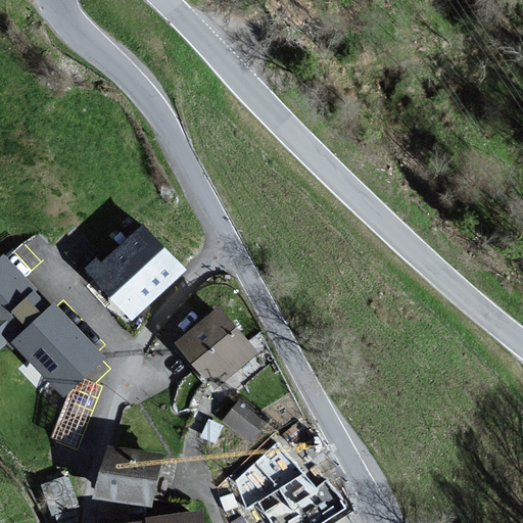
[(185,271),(143,226),(102,264),(97,258),(87,269),(134,319),(185,271)]
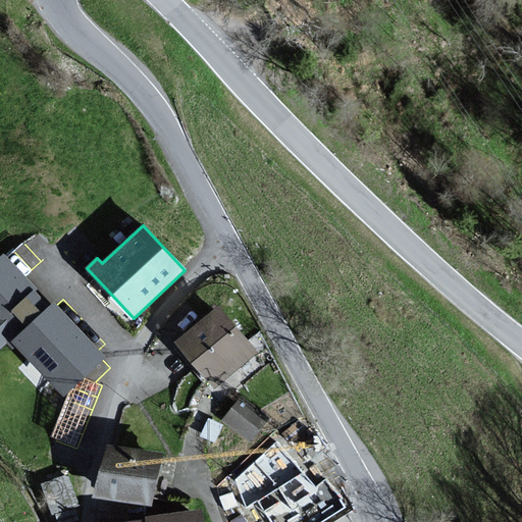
[(0,349),(12,338),(62,395),(105,357),(55,301),(46,308),(3,260),(0,261),(0,349)]
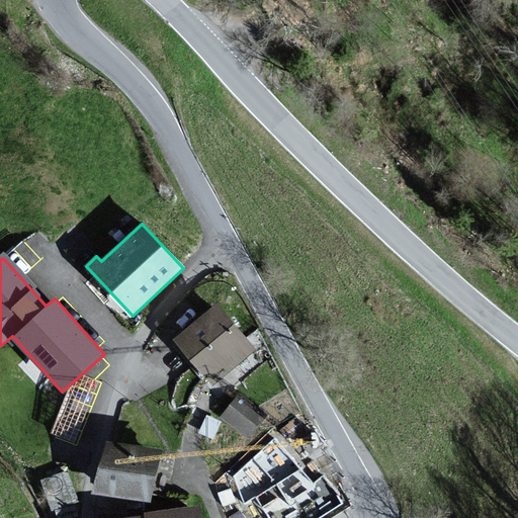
[(253,349),(217,305),(176,337),(212,381),(253,349)]
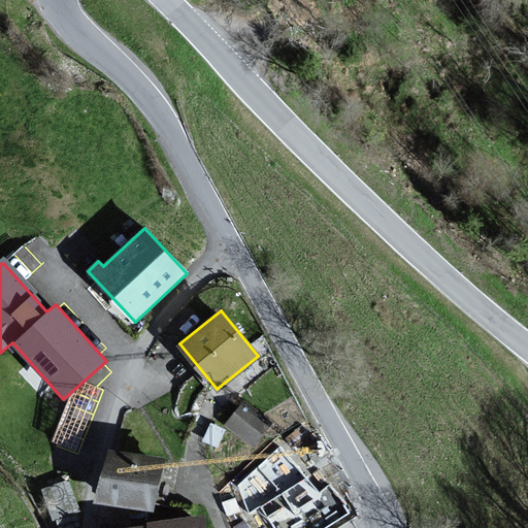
[(271,423),(246,403),(229,424),(254,444),(271,423)]
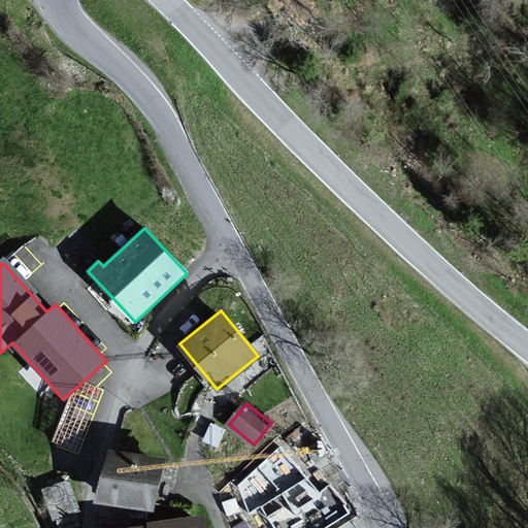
[(54,436),(76,444),(81,429),(60,421),(54,436)]
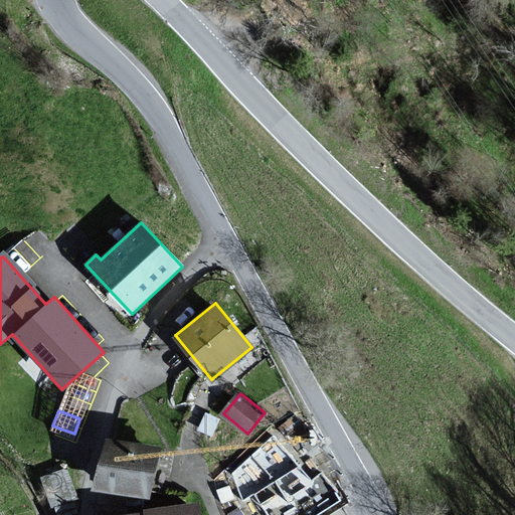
[(317,514),(340,500),(322,474),(312,481),(275,434),(232,473),(243,502),(254,495),(268,514),(317,514)]
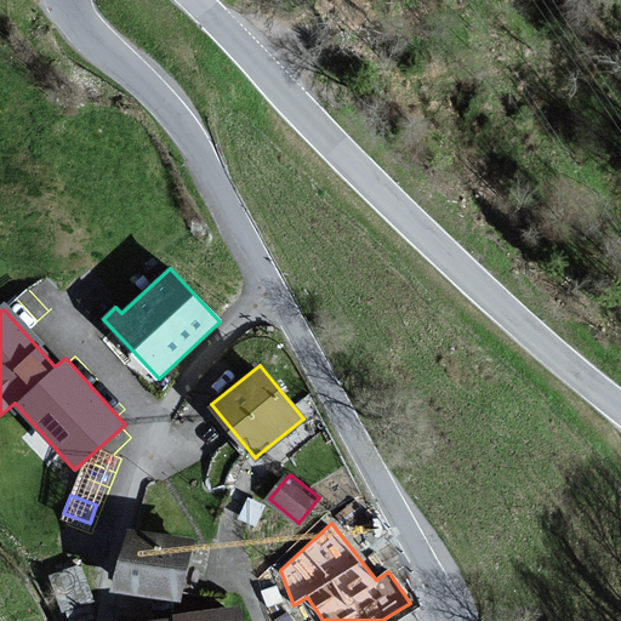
[(194,541),(130,529),(118,591),(182,603),(194,541)]
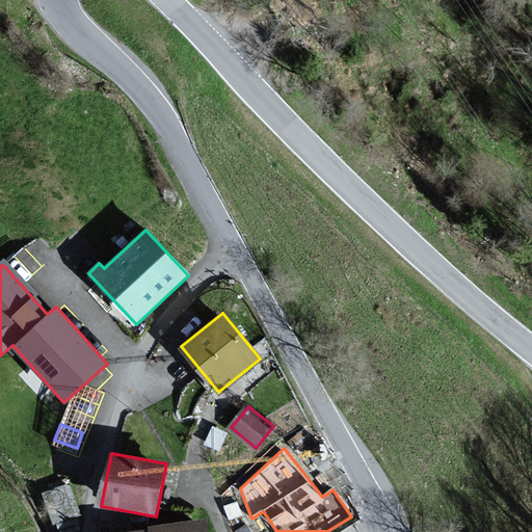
[(204,531),(203,521),(125,531),(204,531)]
